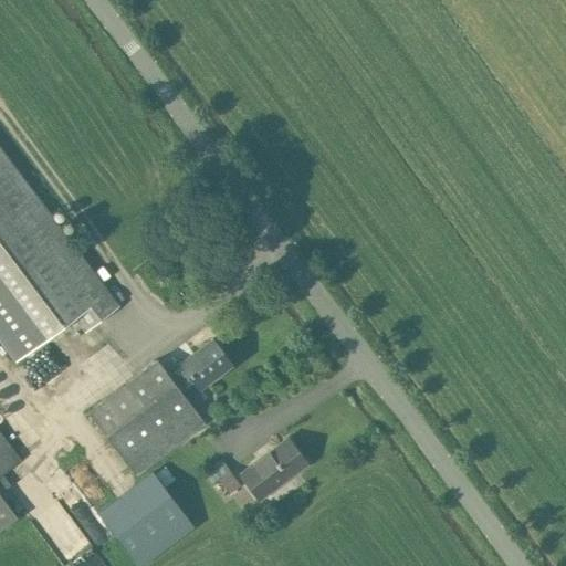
[(115,306),(0,152),(0,337),(17,359),(73,316),(84,331),(115,306)]
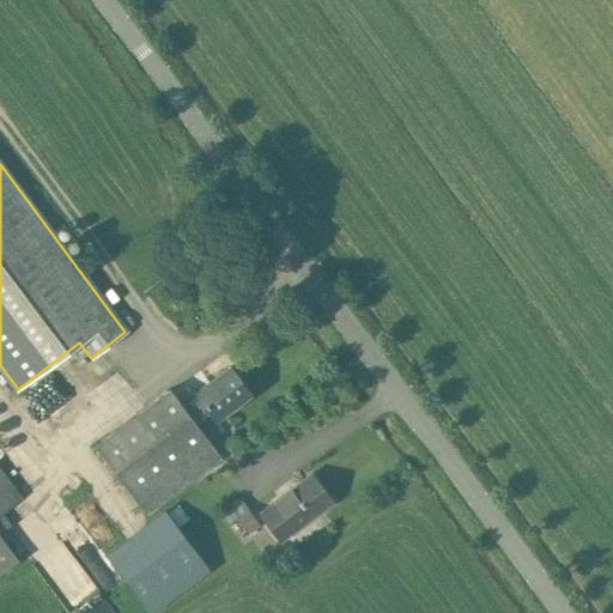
[(246,283),(240,275),(234,280),(238,287),(246,283)]
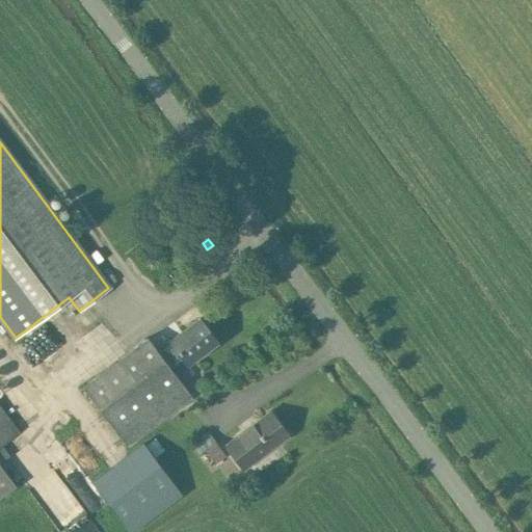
[(200,317),(169,340),(171,342),(158,352),(169,367),(183,356),(187,363),(217,341),(200,317)]
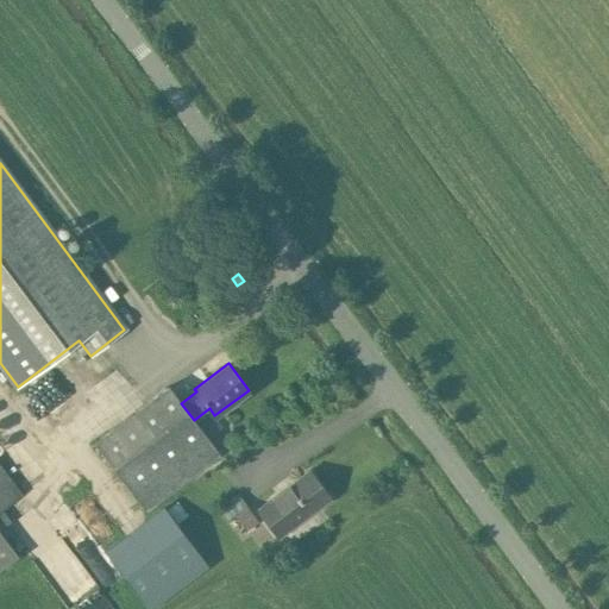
[(95,443),(146,510),(220,454),(194,420),(181,403),(169,387),(95,443)]
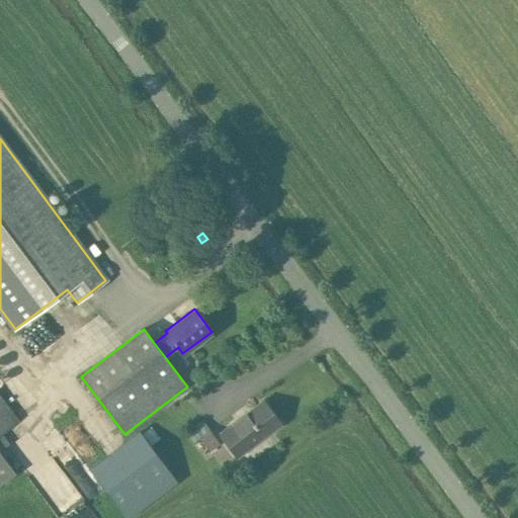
[(0,486),(16,473),(0,452),(0,435),(19,420),(0,394),(0,486)]
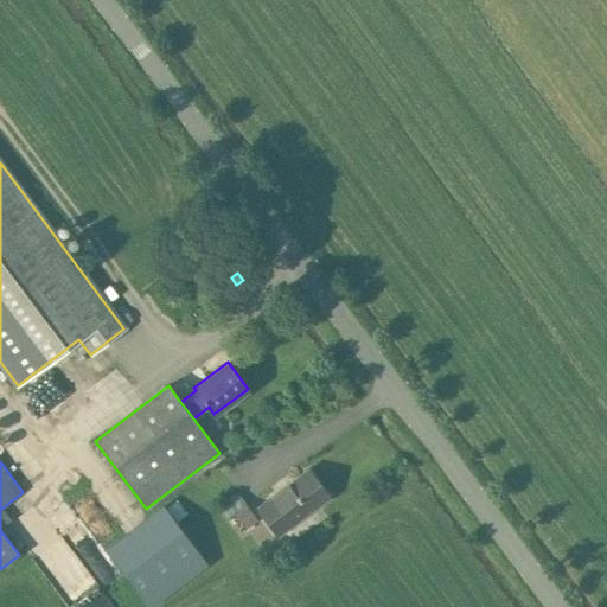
[(307,467),(256,506),(279,536),(330,497),(307,467)]
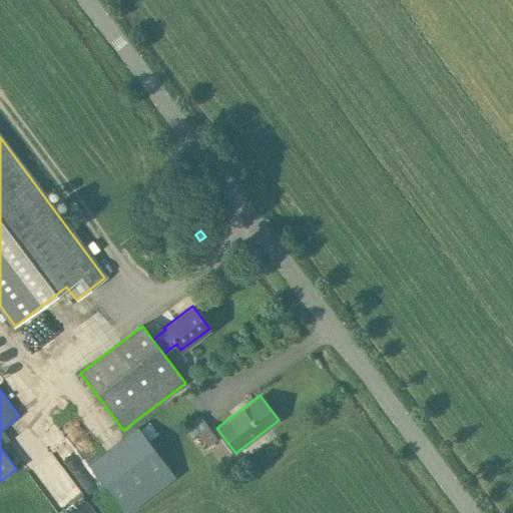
[(183,429),(191,439),(197,434),(208,447),(218,439),(200,416),(183,429)]
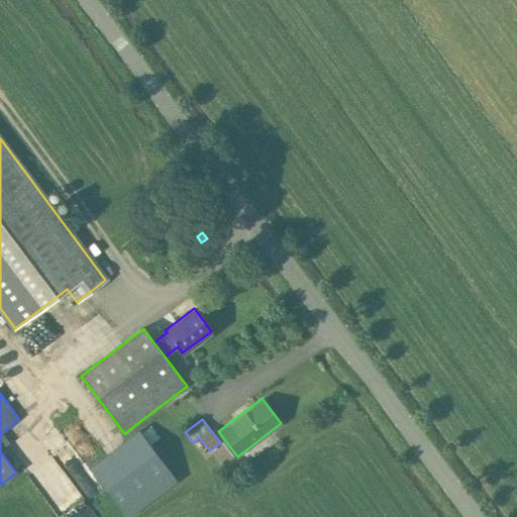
[(91,469),(127,516),(129,516),(178,480),(140,430),(91,469)]
